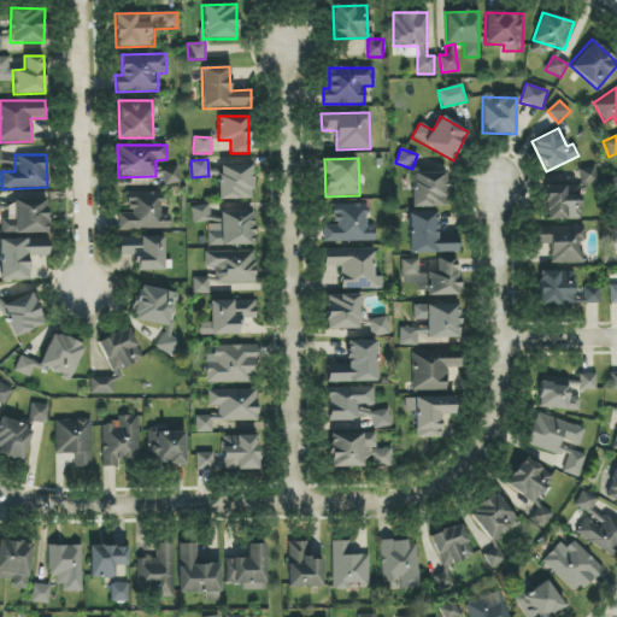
[(252,165),(218,166),(218,200),(252,199),(252,165)]
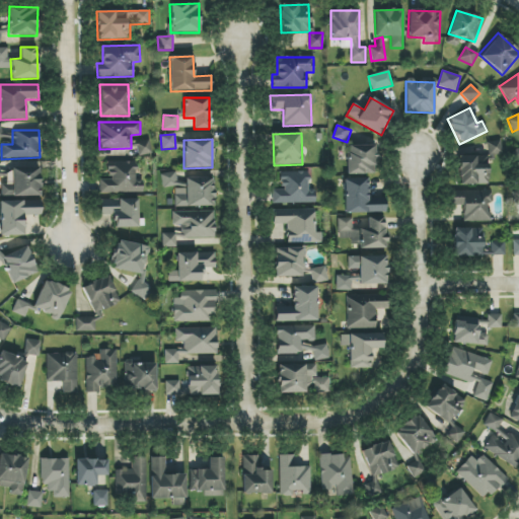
[(132,146),(137,146),(138,155),(151,154),(150,140),(132,141),(132,146)]
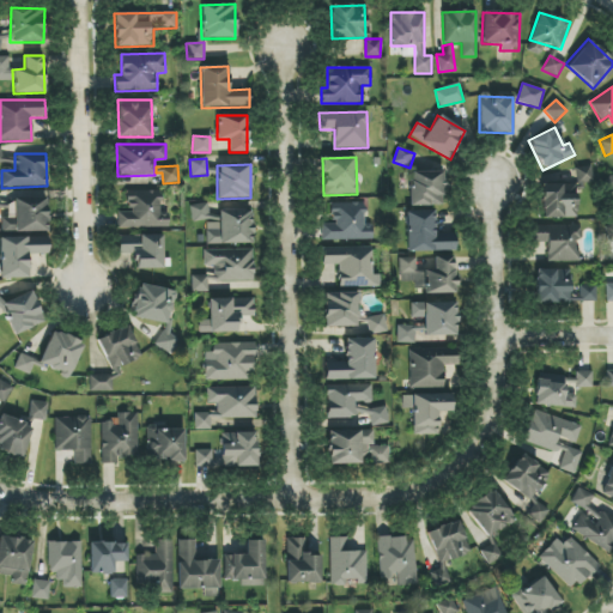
[(541,184),(541,218),(577,218),(577,193),(582,193),(582,183),(592,183),(592,167),(575,167),(575,184),(541,184)]
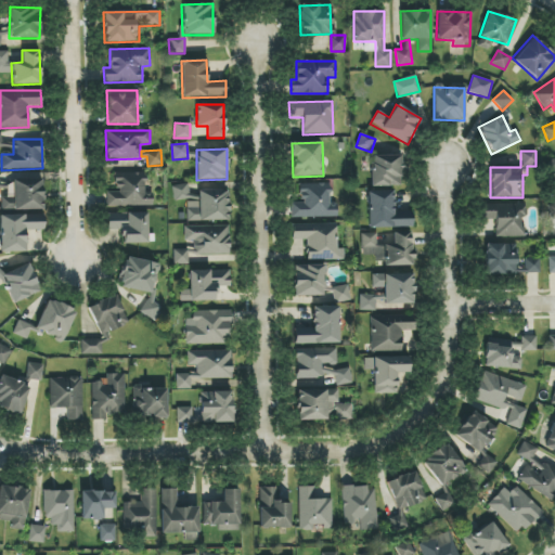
[(371,186),(401,186),(401,156),(371,155),(371,186)]
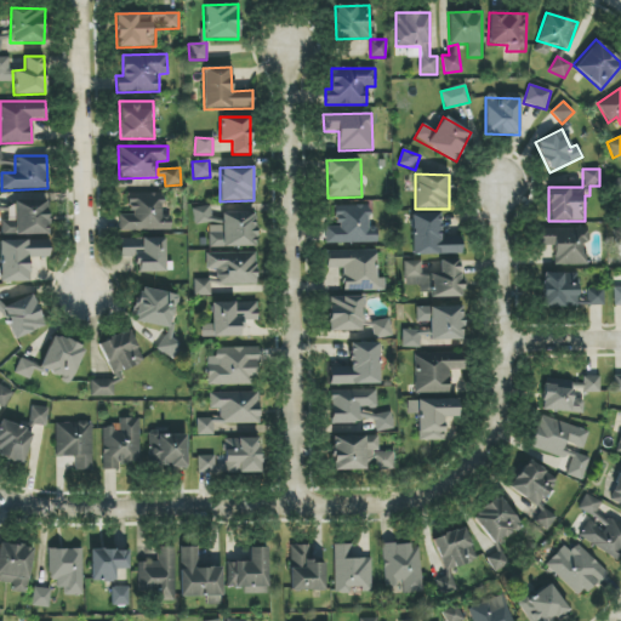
[(119,232),(165,231),(164,193),(129,194),(129,215),(119,215),(119,232)]
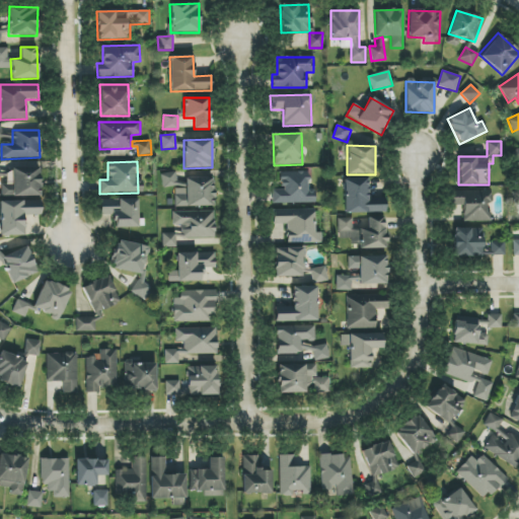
[(1,197),(40,197),(39,165),(16,166),(17,169),(7,169),(7,184),(1,184),(1,197)]
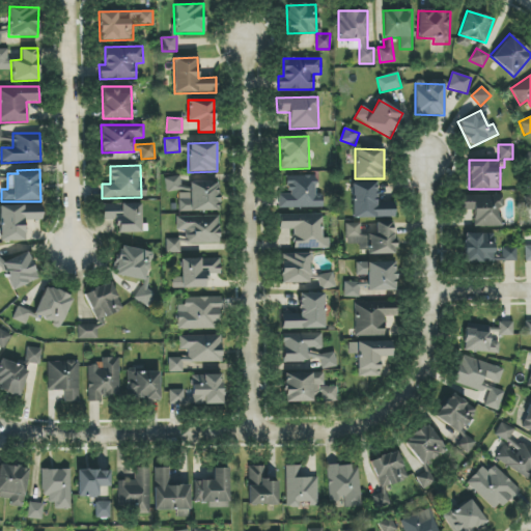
[(287,175),(287,194),(278,194),(278,207),(320,208),(322,194),(315,193),(315,176),(287,175)]
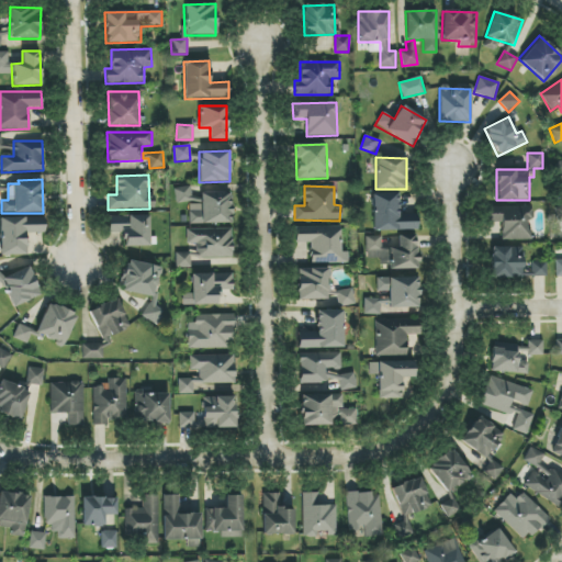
[(175,188),(175,203),(192,202),(192,187),(175,188)]
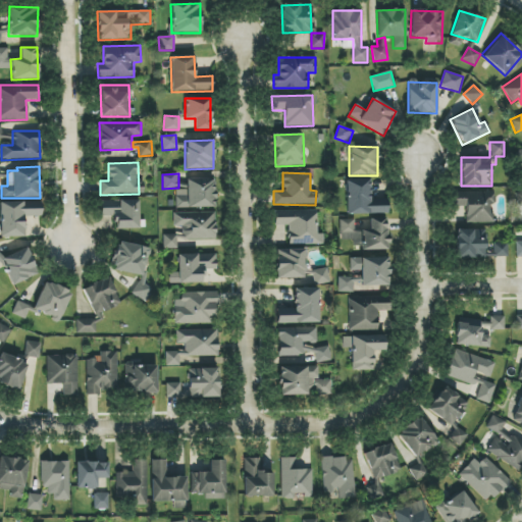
[(186,179),(187,190),(174,190),(175,208),(214,207),(214,179),(186,179)]
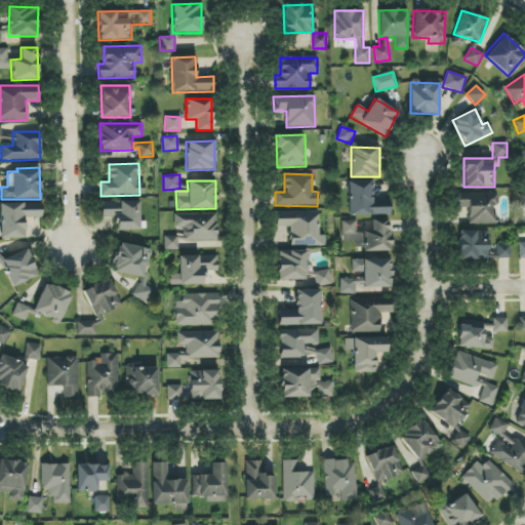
[(390,200),(372,201),(371,180),(347,182),(348,216),(390,214),(390,200)]
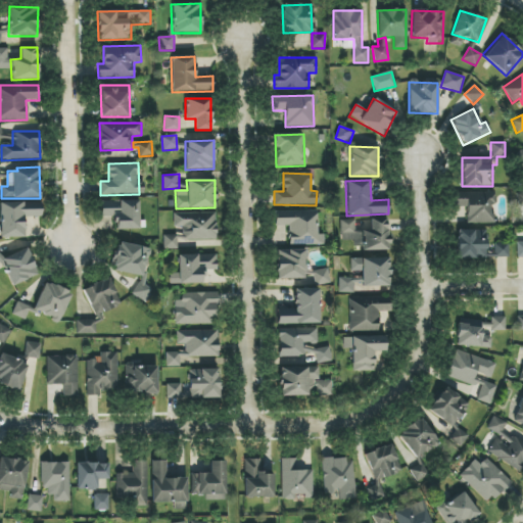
[(492,224),(491,204),(495,204),(494,192),(455,193),(455,208),(465,207),(466,225),(492,224)]
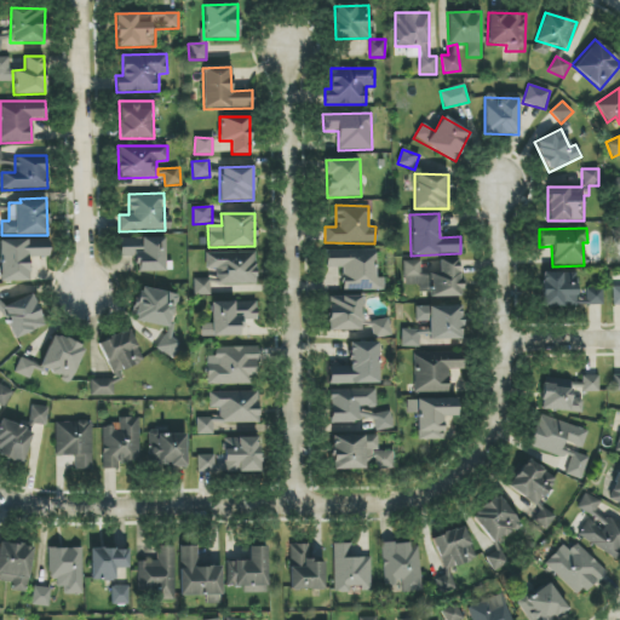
[(165,237),(120,239),(120,257),(136,257),(137,271),(165,271),(165,237)]
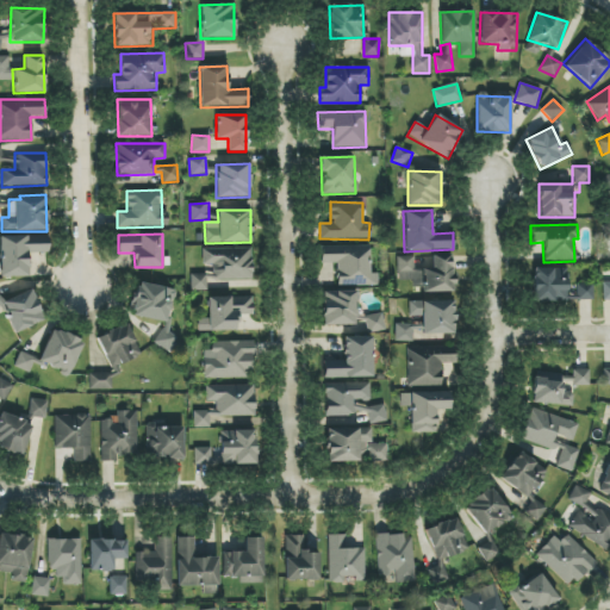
[(27,253),(49,253),(49,236),(0,236),(0,272),(0,278),(29,277),(27,253)]
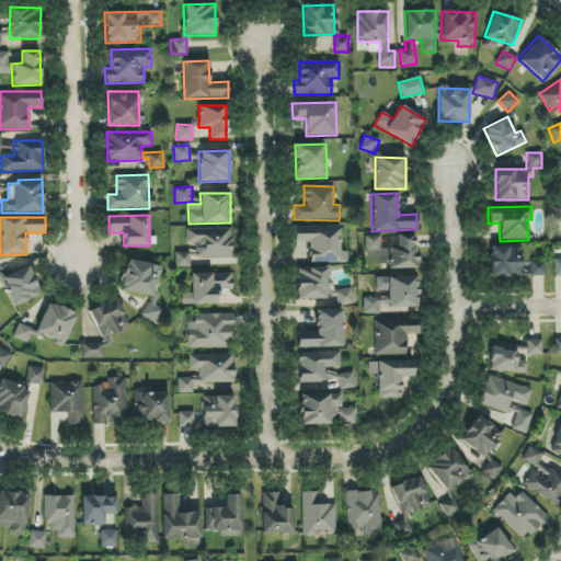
[(310,263),(347,262),(347,251),(340,251),(340,226),(295,227),(295,242),(309,242),(310,263)]
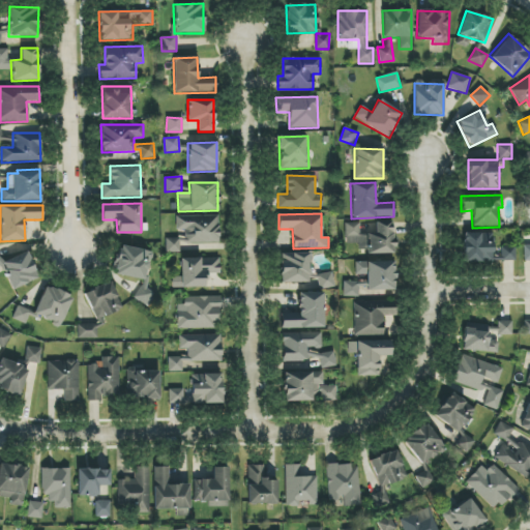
[(218,215),(176,216),(176,230),(184,230),(184,243),(218,243),(218,215)]
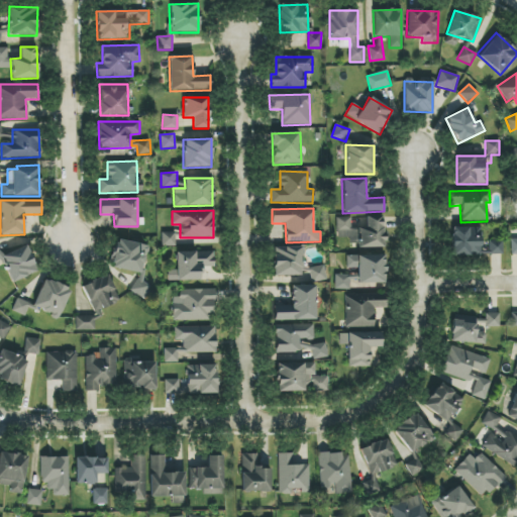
[(336,218),(336,237),(353,237),(353,247),(384,247),(383,217),(365,217),(365,229),(351,229),(351,217),(336,218)]
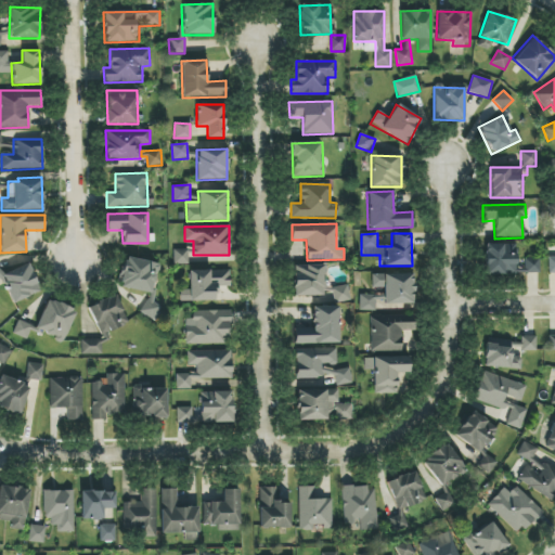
[(485,274),(515,275),(516,244),(485,244),(485,274)]
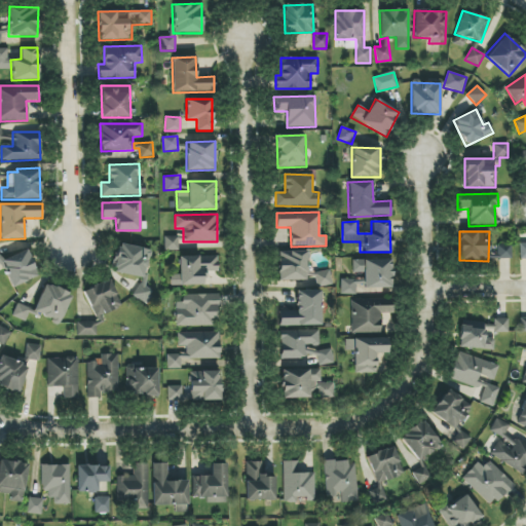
[(164,251),(178,251),(178,237),(164,236),(164,251)]
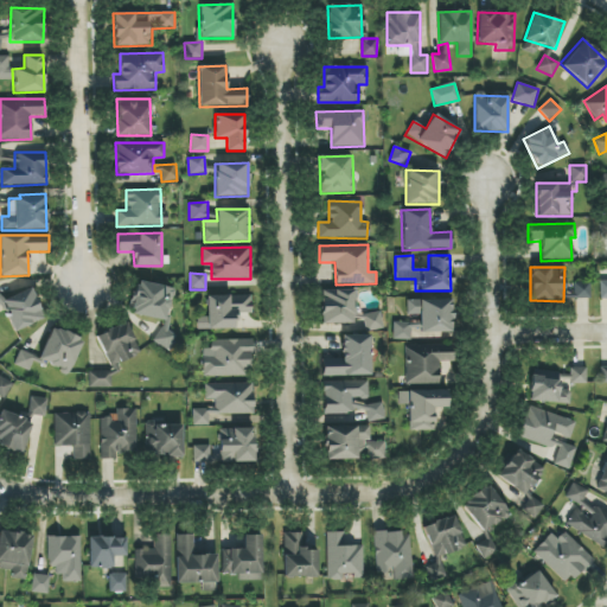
[(173,289),(138,280),(129,314),(166,323),(173,289)]
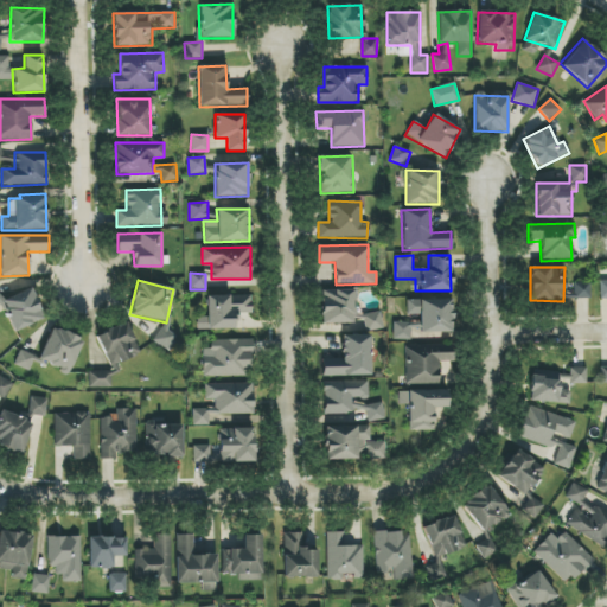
[(589,282),(573,283),(573,294),(564,294),(566,299),(589,299),(589,282)]
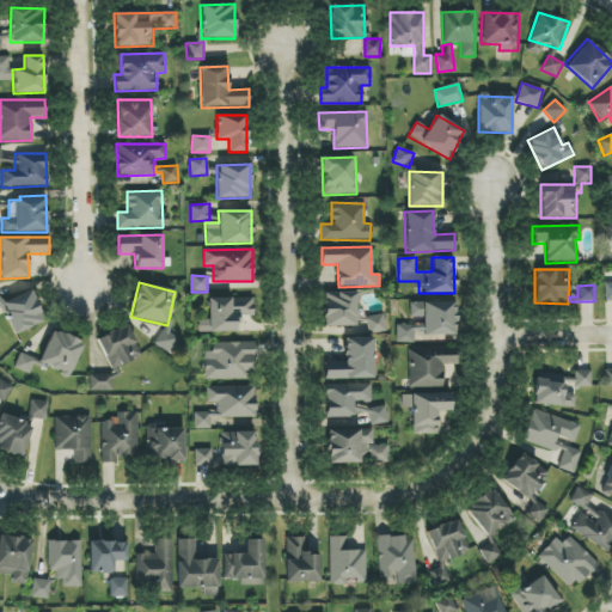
[(324,330),(385,329),(384,316),(357,317),(357,292),(323,293),(324,330)]
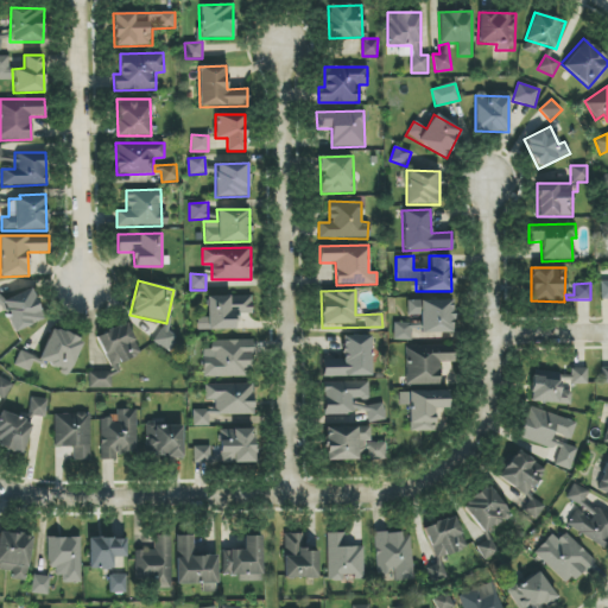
[(197,330),(236,330),(236,314),(252,314),(252,296),(207,297),(207,318),(197,318),(197,330)]
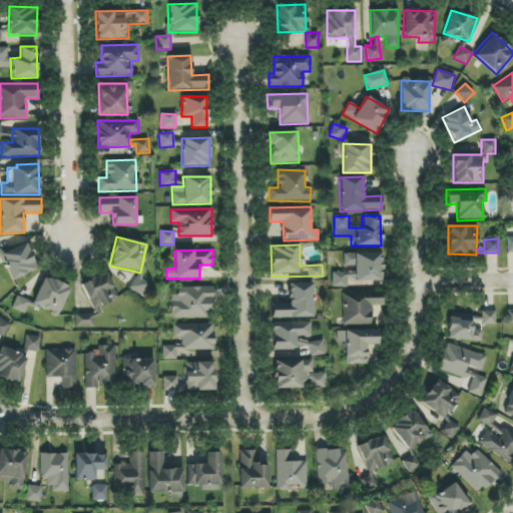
[(382,282),(383,253),(343,253),(343,266),(355,267),(354,282),(382,282)]
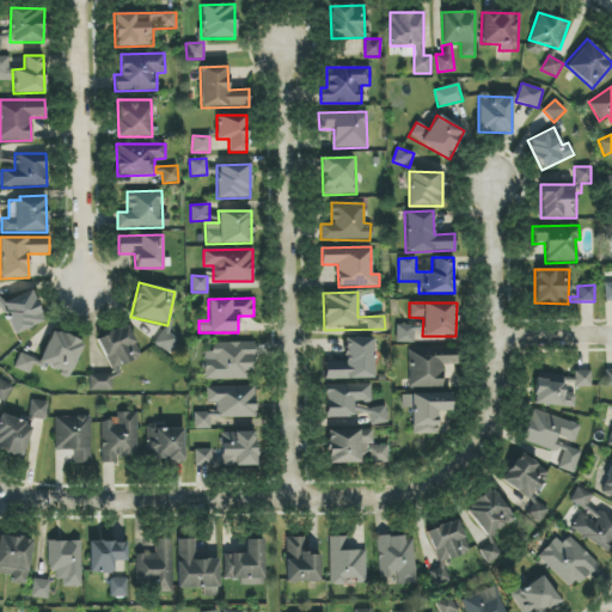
[(117,366),(141,357),(128,325),(97,337),(112,378),(121,374),(117,366)]
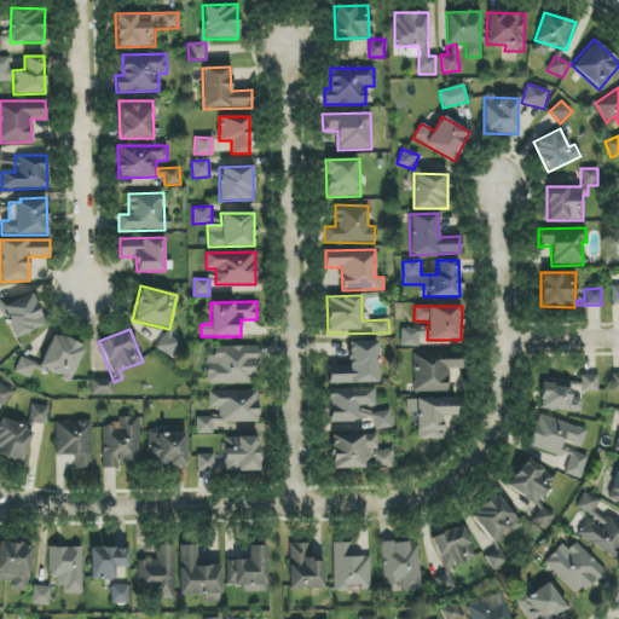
[(418,347),(418,329),(400,329),(400,346),(418,347)]
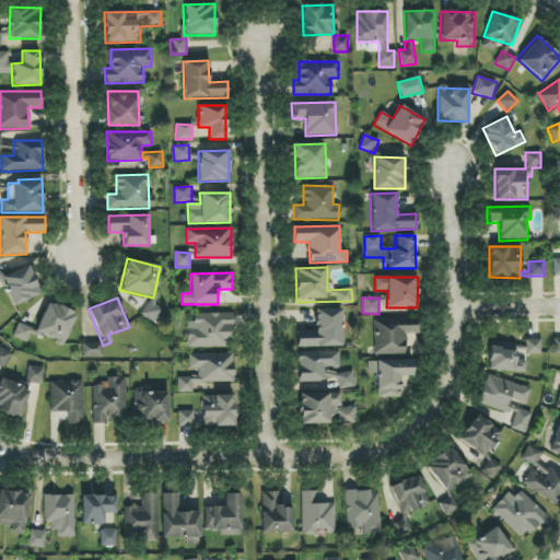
[(65,345),(76,313),(47,302),(36,334),(65,345)]
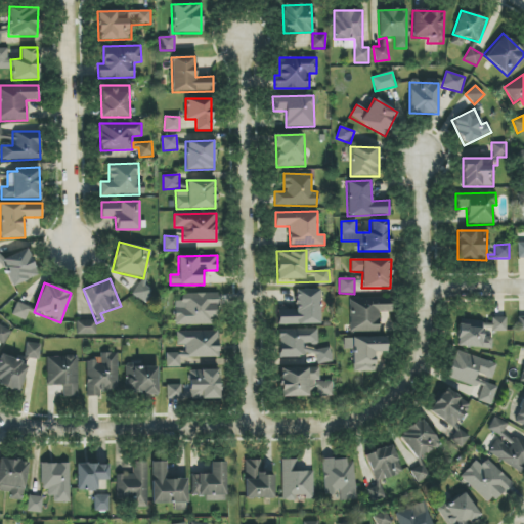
[(295,290),(295,310),(277,310),(278,324),(319,324),(318,290),(295,290)]
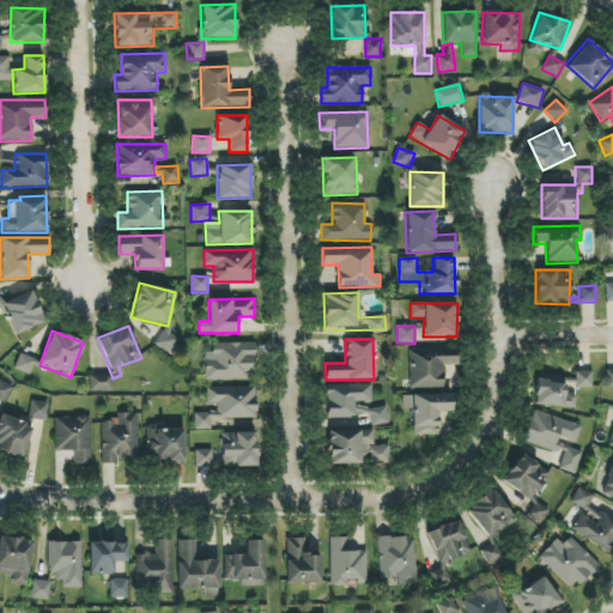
[(205,381),(253,380),(253,343),(213,344),(214,360),(205,360),(205,381)]
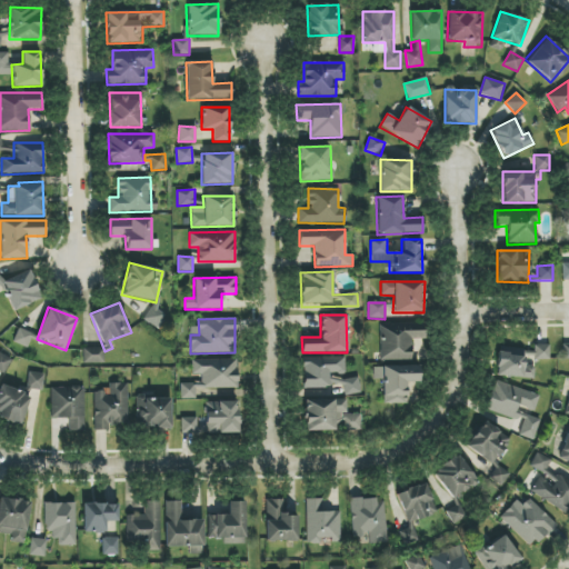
[(411,361),(411,340),(422,339),(422,323),(379,323),(379,361),(411,361)]
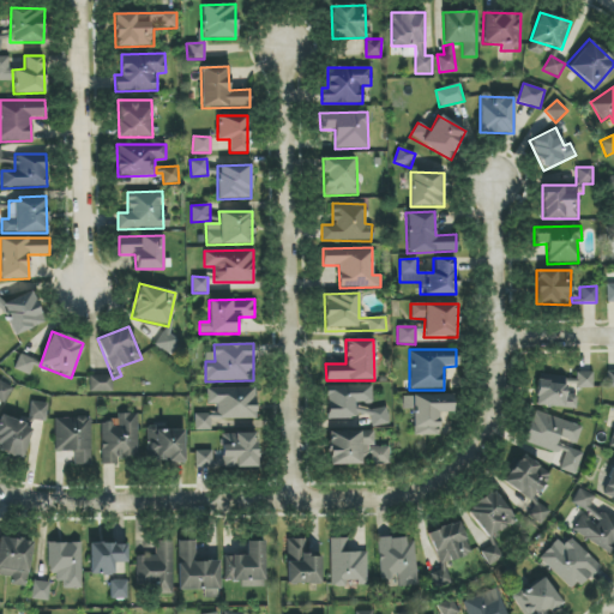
[(30,375),(36,360),(19,354),(14,369),(30,375)]
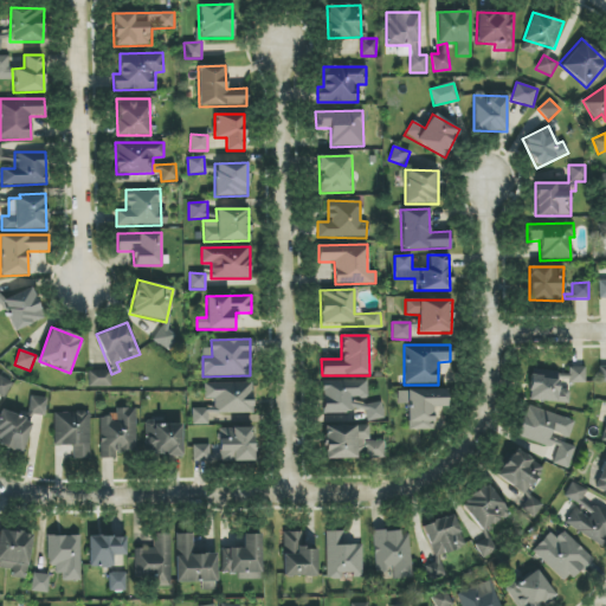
[(567,403),(568,388),(559,388),(559,381),(585,382),(585,368),(568,367),(568,372),(530,371),(528,400),(567,403)]
